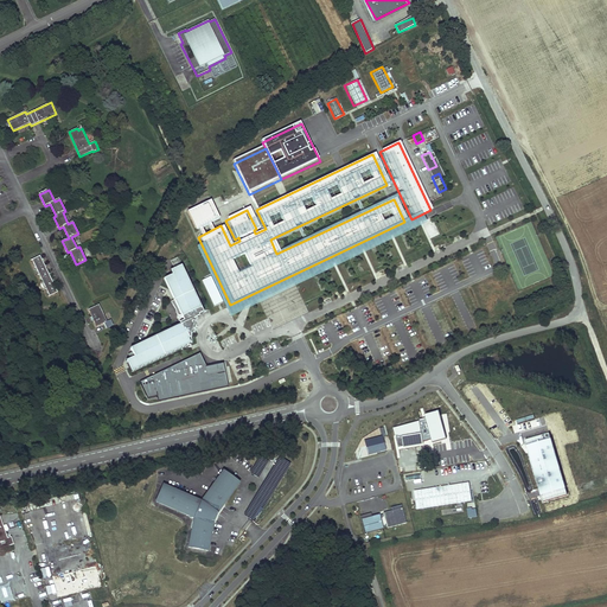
[(227,313),(407,228),(404,222),(230,305),(198,237),(192,240),(223,306),(227,313)]
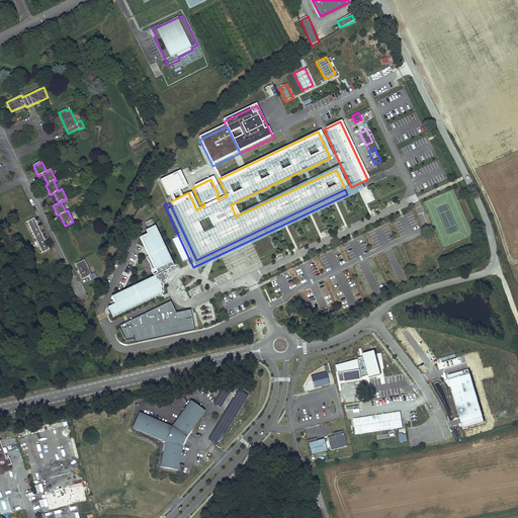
[(34,219),(27,222),(42,252),(50,249),(34,219)]
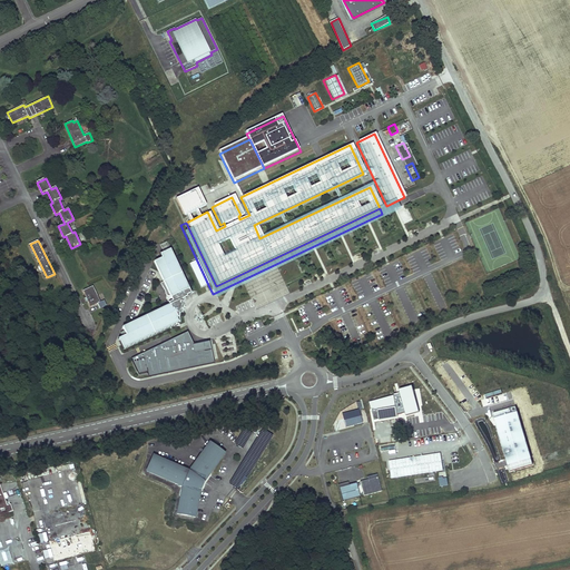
[(159,258),(153,262),(163,282),(158,284),(168,305),(120,326),(125,334),(117,338),(121,350),(178,323),(176,320),(178,318),(176,313),(183,296),(189,293),(169,249),(158,255),(159,258)]
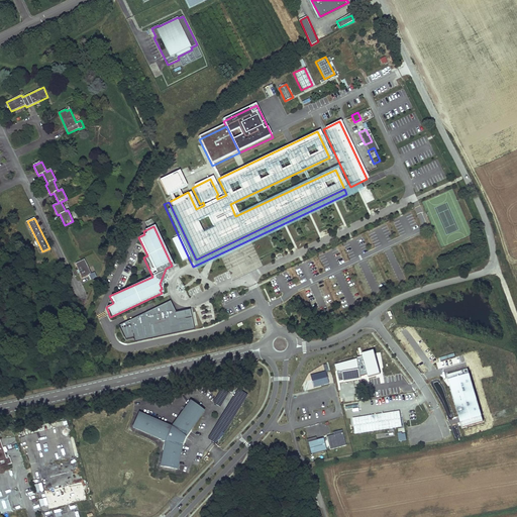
[(84,260),(75,264),(83,278),(89,275),(91,280),(97,277),(94,273),(91,274),(84,260)]
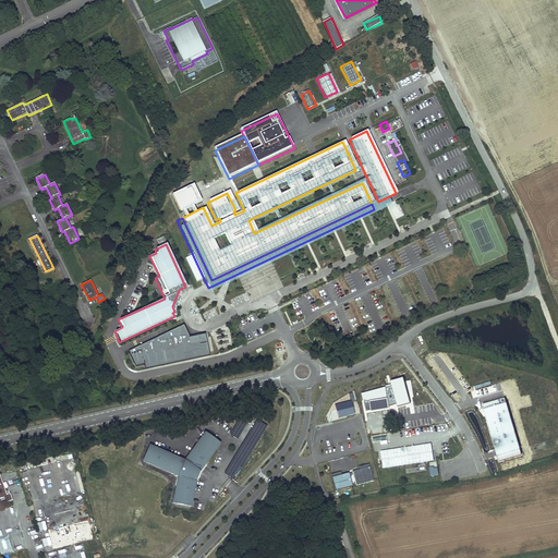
[(184,327),(160,338),(141,347),(130,351),(136,367),(145,364),(146,370),(210,358),(205,337),(190,339),(184,327)]
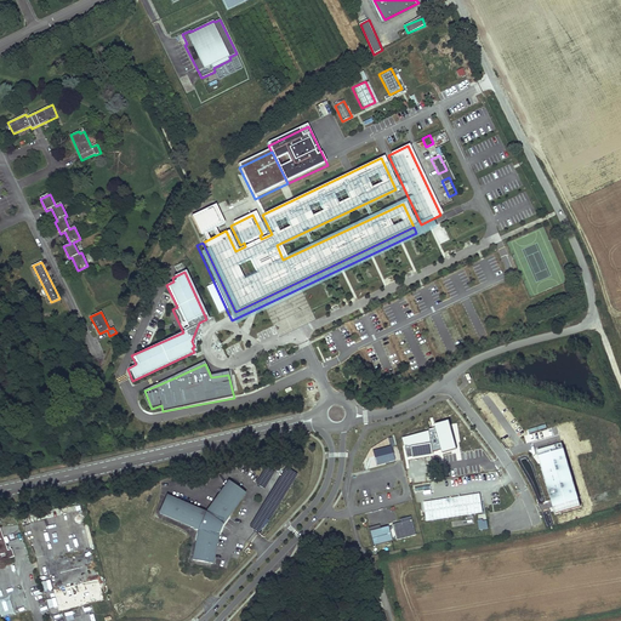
[(482,414),(490,409),(485,402),(477,406),(482,414)]
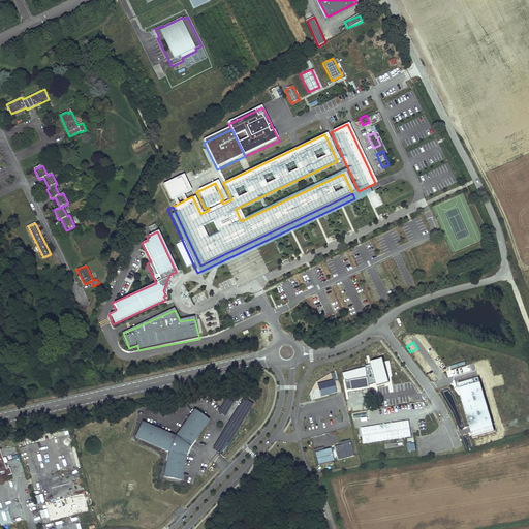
[(468,360),(475,359),(474,351),(467,352),(468,360)]
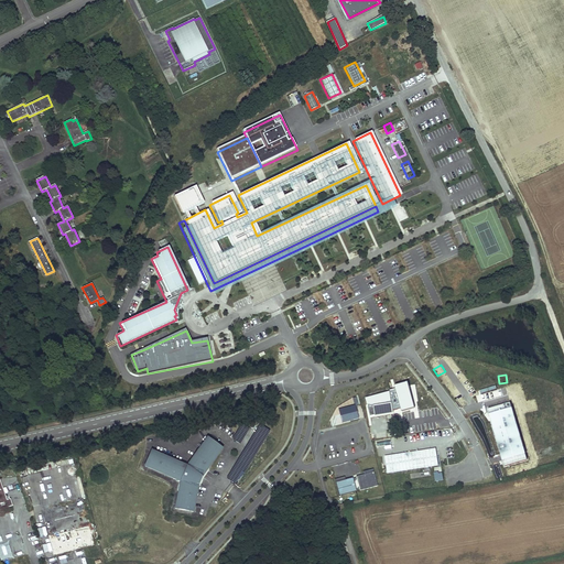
[(527,462),(512,403),(489,409),(503,467),(527,462)]
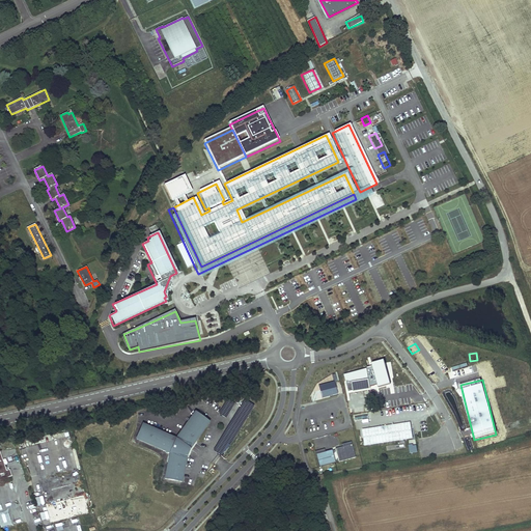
[(334,383),(319,387),(323,397),(338,394),(334,383)]
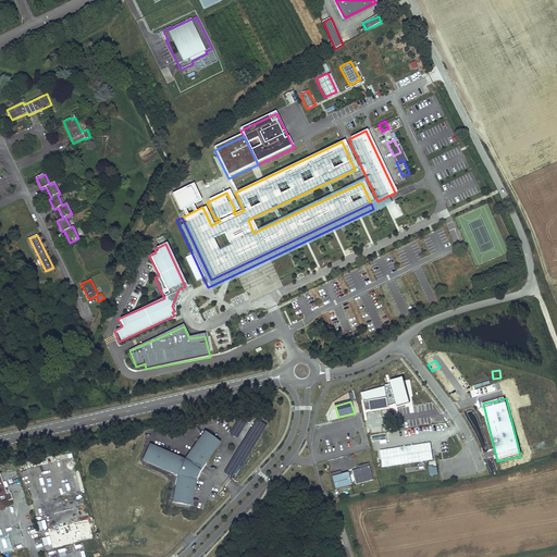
[(178,475),(174,497),(177,497),(177,503),(183,504),(184,499),(192,500),(192,499),(196,479),(199,471),(219,443),(206,433),(205,433),(185,460),(152,447),(152,448),(149,447),(146,454),(149,455),(146,461),(178,475)]
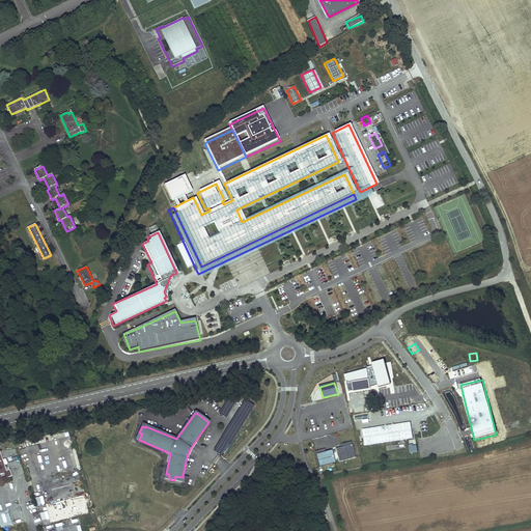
[(362,446),(413,440),(411,422),(360,428),(362,446)]
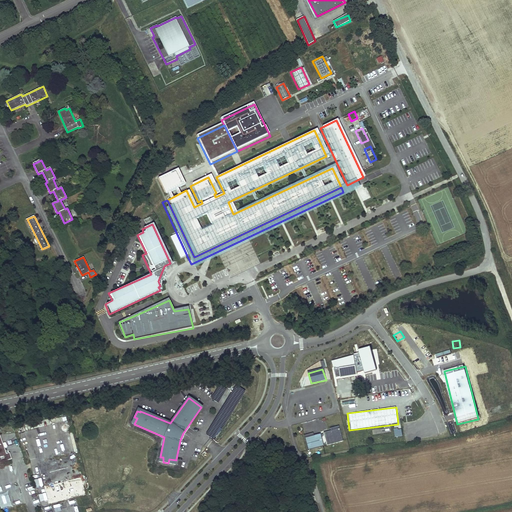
[(372,434),(391,432),(390,426),(372,427),(372,434)]
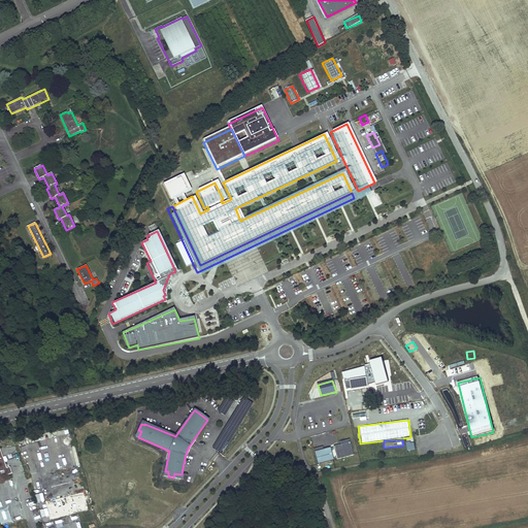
[(337,460),(354,456),(350,440),(333,444),(337,460)]
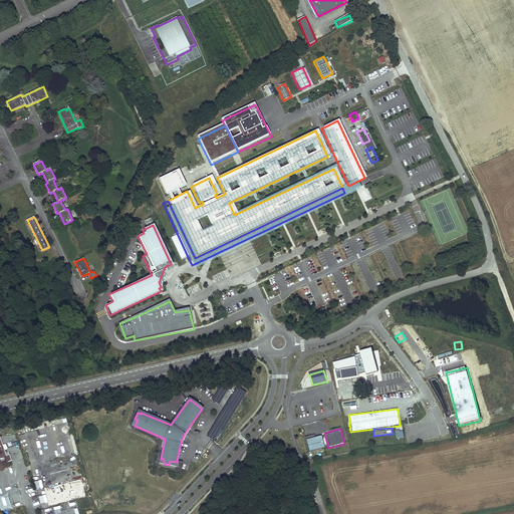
[(322,433),(307,436),(309,449),(325,446),(322,433)]
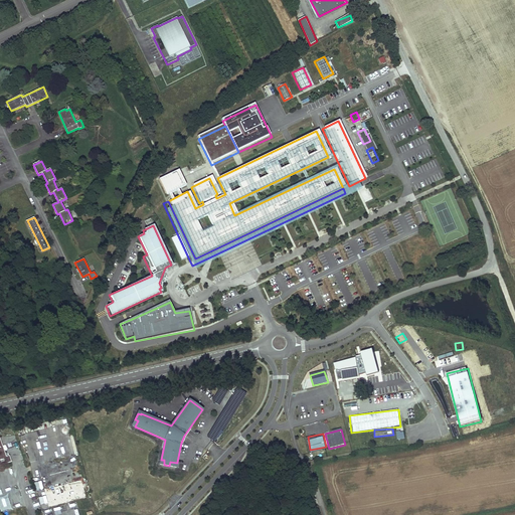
[(0,466),(12,462),(10,456),(6,457),(0,438),(0,466)]
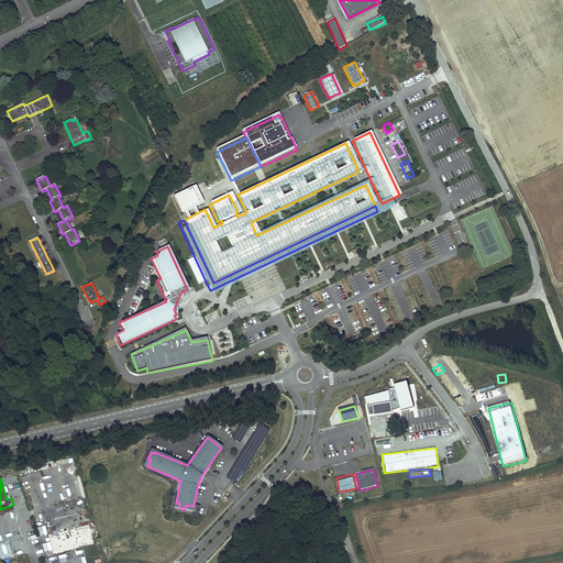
[(48,534),(53,553),(83,547),(83,543),(88,542),(87,537),(91,536),(89,526),(48,534)]
